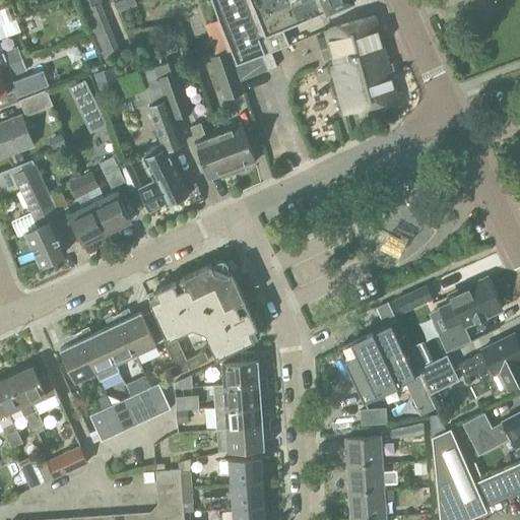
[(80,0),(93,33),(104,59),(120,53),(121,53),(110,26),(100,2),(103,2),(101,0),(80,0)]
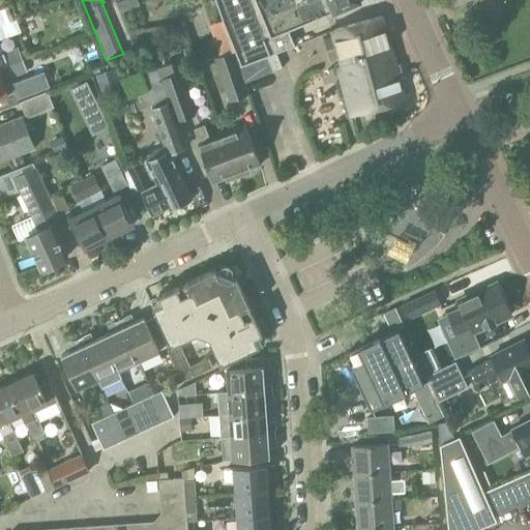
[(295,46),(289,30),(360,0),(215,0),(241,65),(295,46)]
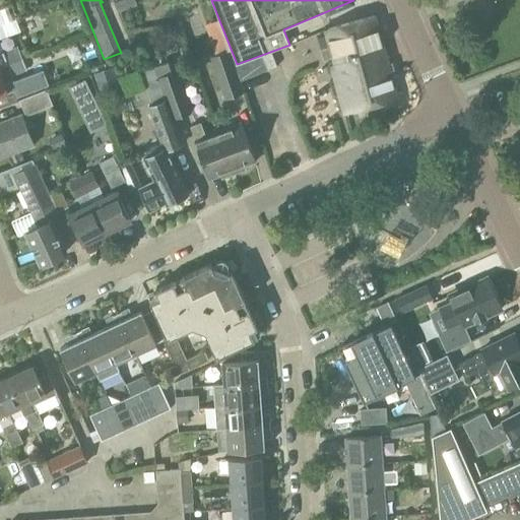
[(0,24),(12,20),(8,8),(0,11),(0,24)]
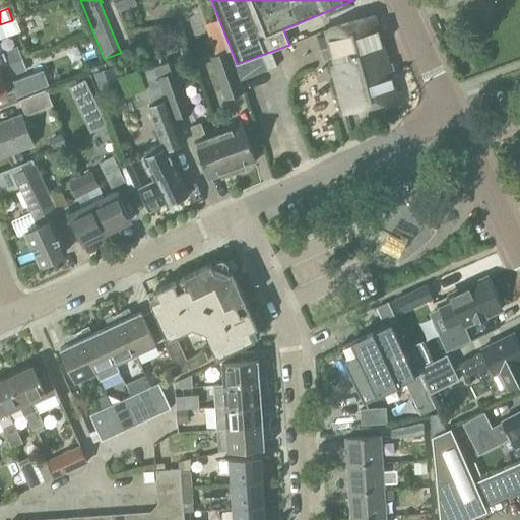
[(381,37),(379,29),(376,16),(326,30),(335,65),(332,66),(344,113),(398,99),(381,37)]
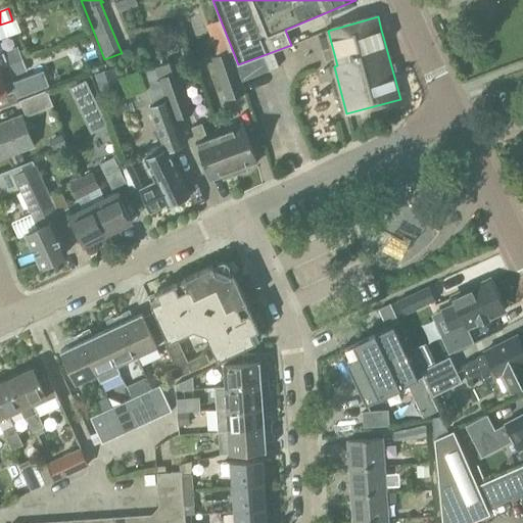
[(12,20),(0,25),(0,39),(20,31),(16,19),(12,20)]
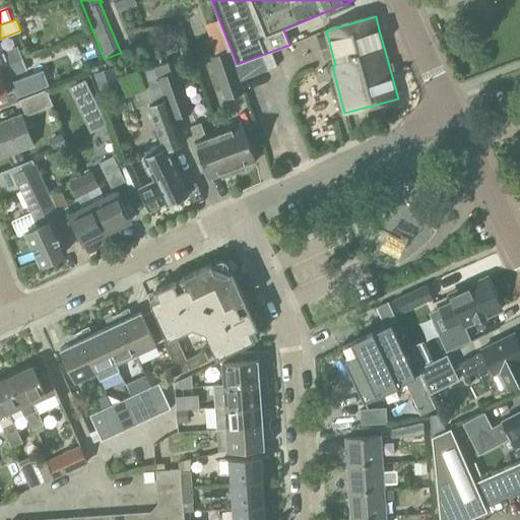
[(178,24),(165,28),(166,30),(169,35),(175,38),(178,39),(183,38),(178,24)]
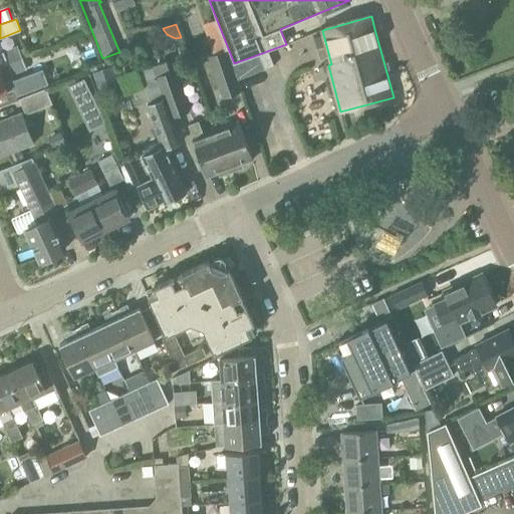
[(0,66),(7,63),(22,58),(17,46),(0,52),(0,66)]
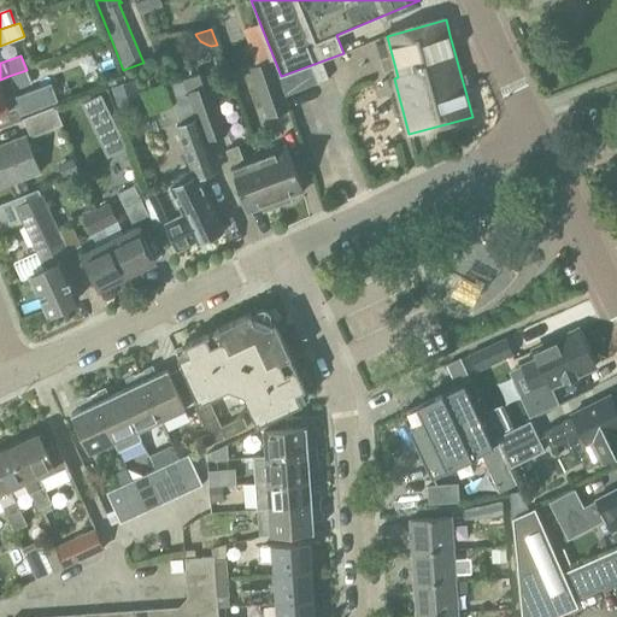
[(288,110),(271,62),(251,69),(266,117),(288,110)]
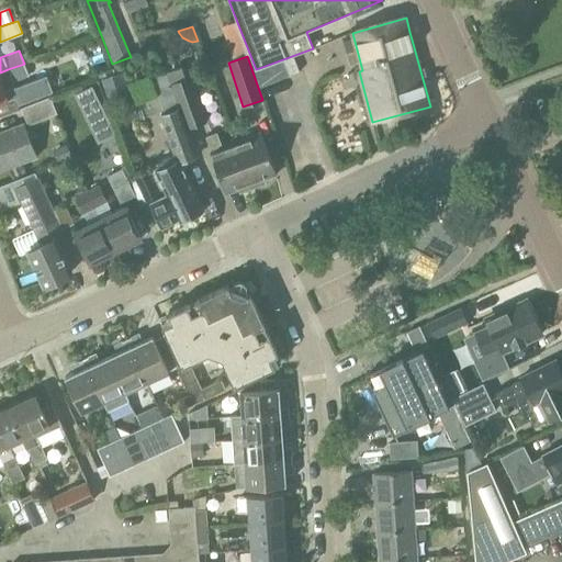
[(256,70),(261,87),(289,76),(283,60),(282,59),(259,69),(256,70)]
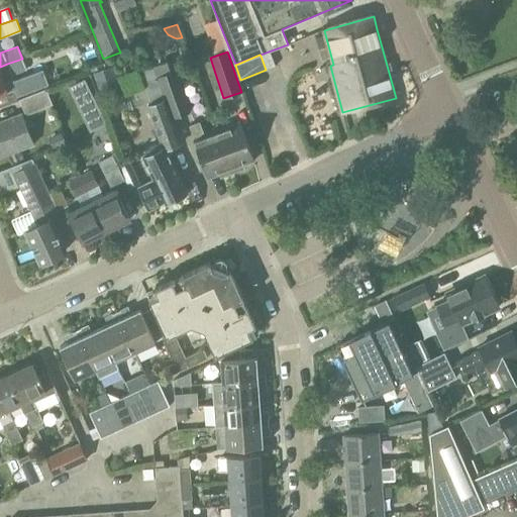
[(26,70),(22,59),(7,64),(12,75),(26,70)]
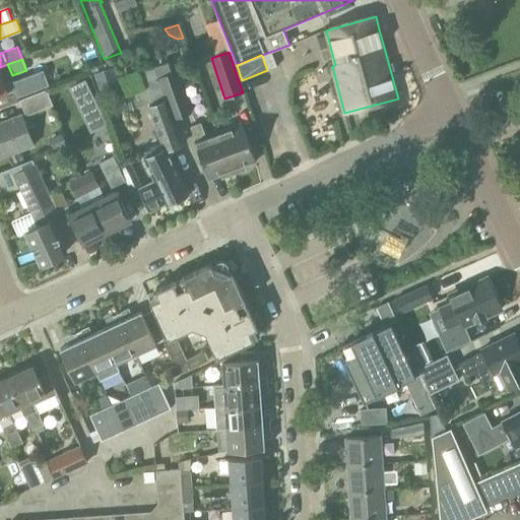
[(176,71),(175,72),(171,61),(154,67),(166,99),(174,119),(191,113),(176,71)]
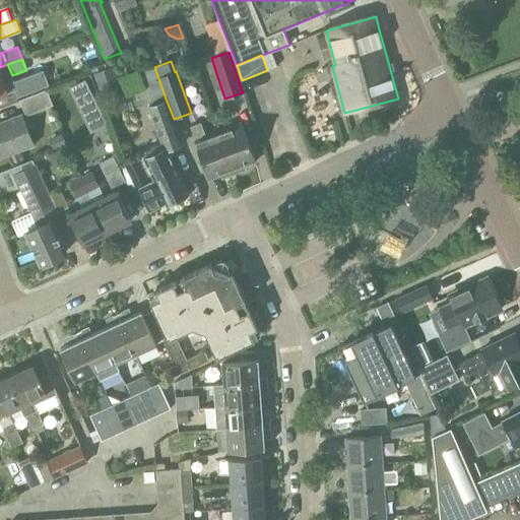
[(99,89),(119,82),(114,67),(93,74),(99,89)]
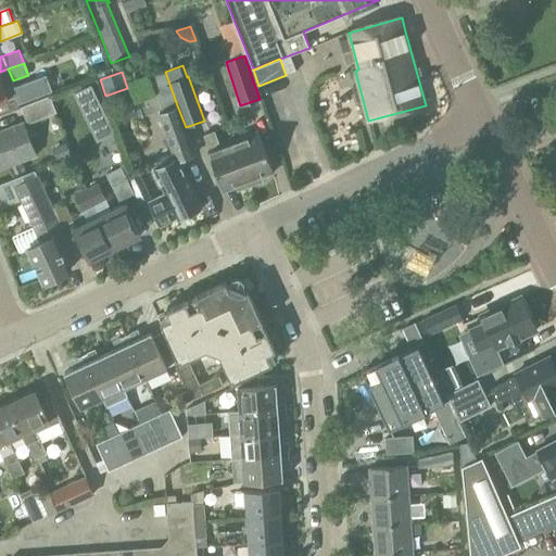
[(165,72),(150,77),(162,112),(177,105),(165,72)]
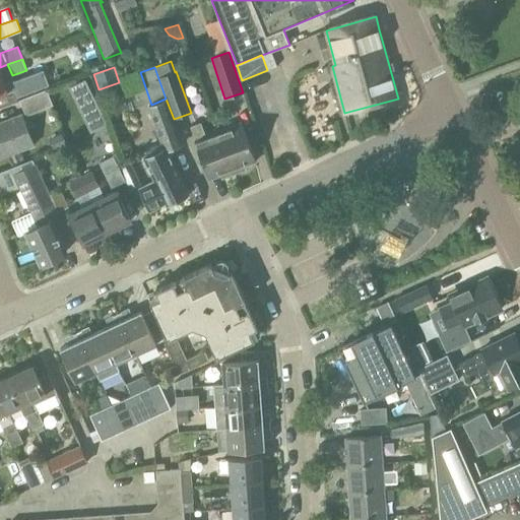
[(0,95),(14,90),(17,98),(49,85),(43,71),(11,83),(11,81),(3,84),(0,75),(0,95)]
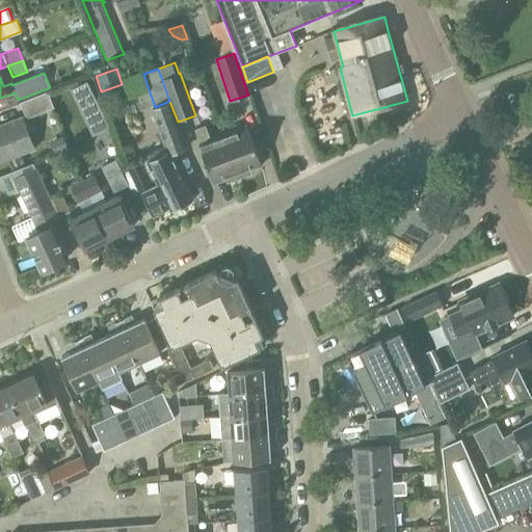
[(71,92),(79,109),(96,101),(87,84),(71,92)]
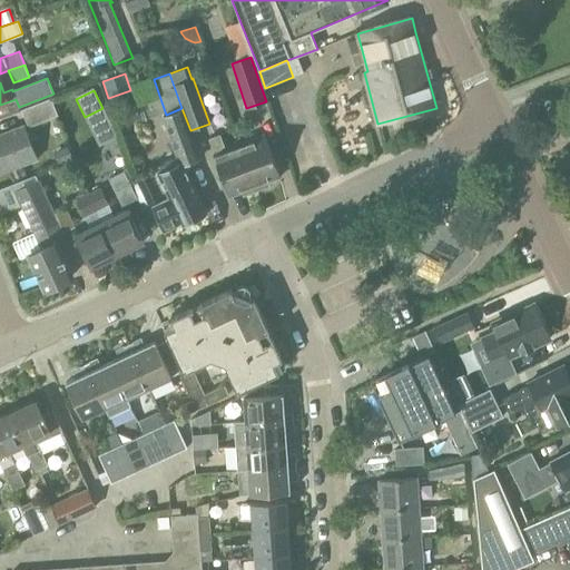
[(57,115),(50,98),(21,110),(28,127),(57,115)]
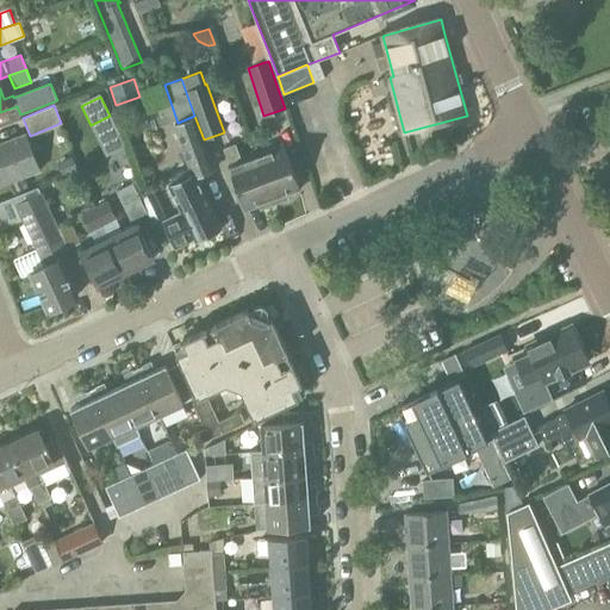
[(215,170),(204,139),(194,116),(178,123),(173,125),(188,169),(191,168),(194,175),(195,176),(215,170)]
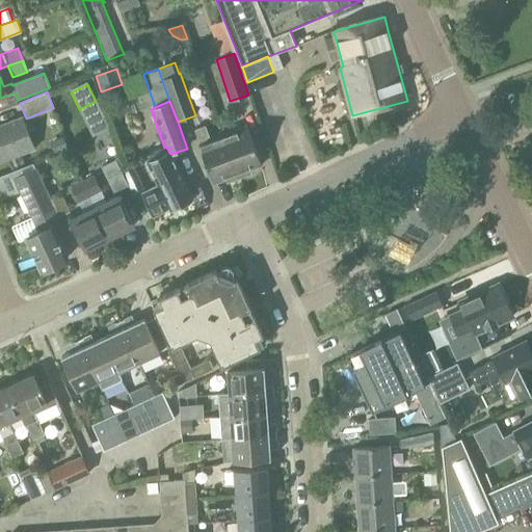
[(22,117),(0,126),(0,161),(33,149),(22,117)]
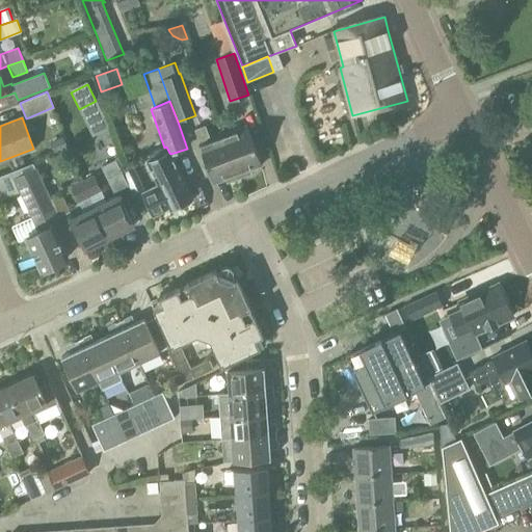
[(198,143),(198,144),(213,184),(225,180),(227,183),(239,179),(223,134),(211,139),(206,125),(194,130),(200,143),(198,143)]
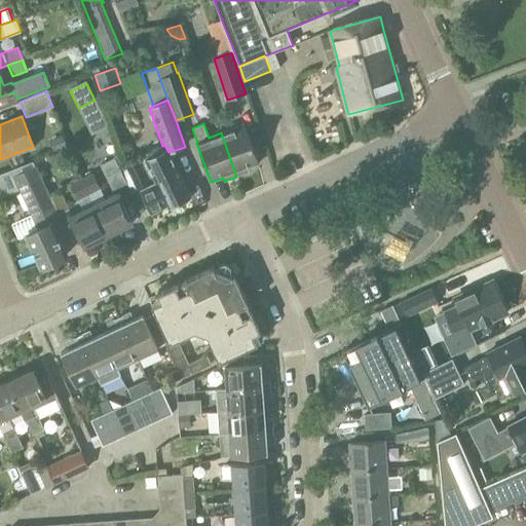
[(221,133),(236,177),(249,172),(248,167),(259,163),(243,124),(221,133)]
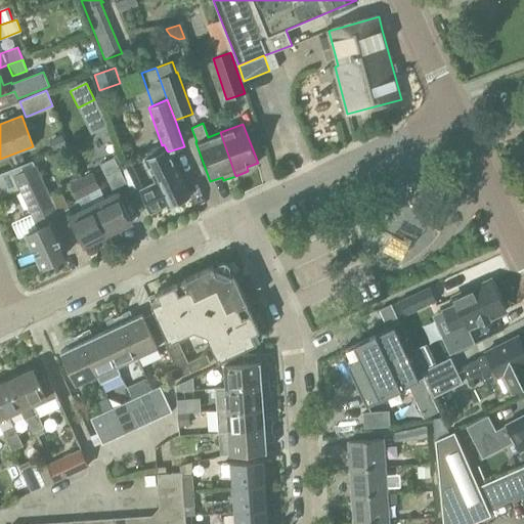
[(56,149),(66,145),(62,136),(52,140),(56,149)]
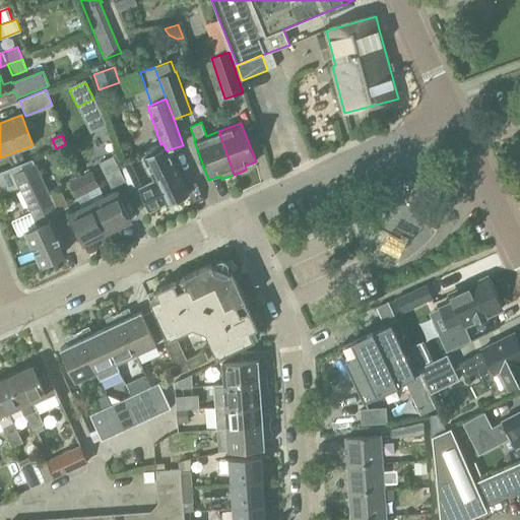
[(173,165),(167,150),(166,149),(163,143),(160,144),(142,153),(151,175),(154,181),(139,188),(149,211),(166,204),(166,205),(175,201),(176,204),(185,199),(184,197),(188,195),(174,165),(173,165)]
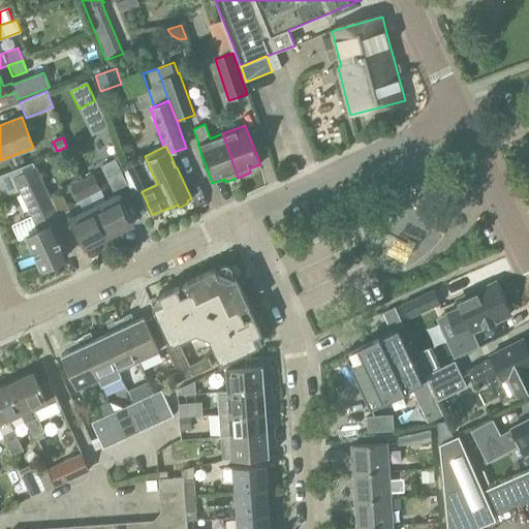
[(100,165),(114,192),(128,185),(115,158),(100,165)]
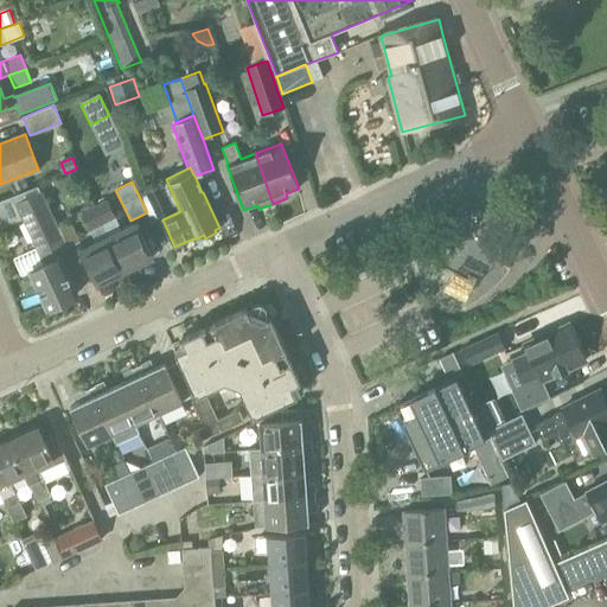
[(32,241),(37,250),(16,261),(21,275),(31,270),(48,308),(78,294),(50,234),(58,230),(40,192),(16,203),(24,222),(20,224),(27,242),(32,241)]
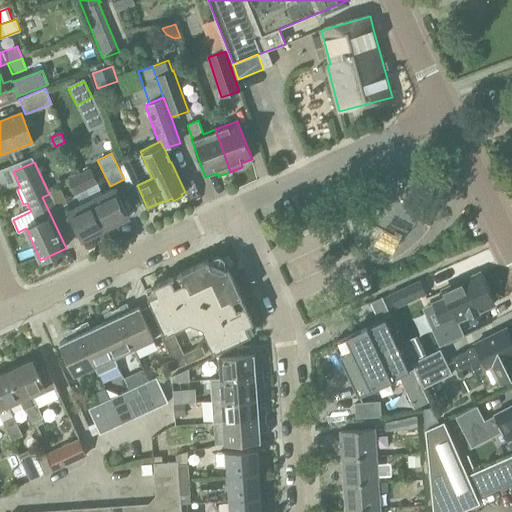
[(80,175),(86,188),(97,184),(90,170),(80,175)]
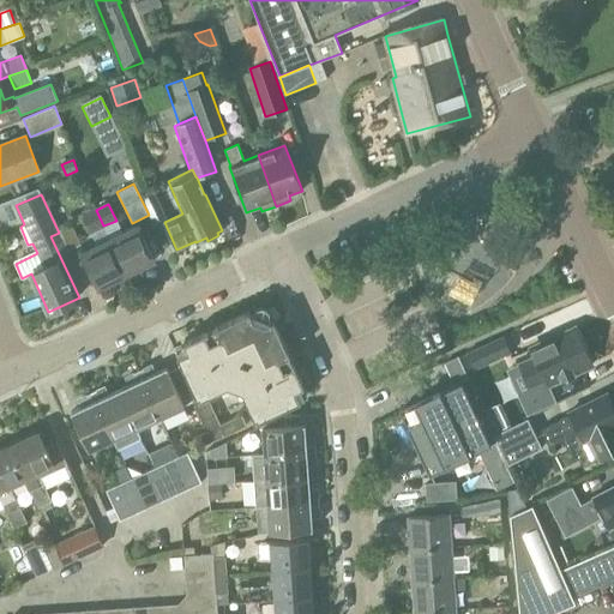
[(103,227),(103,226),(96,210),(83,216),(90,233),(103,227)]
